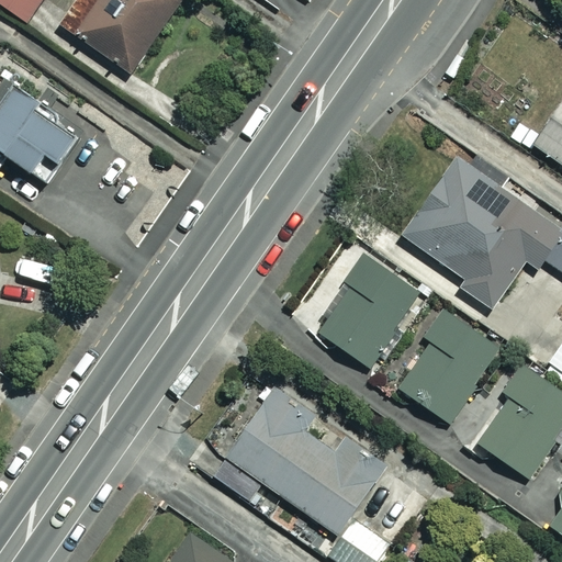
[(41,0),(0,0),(29,20),(41,0)]
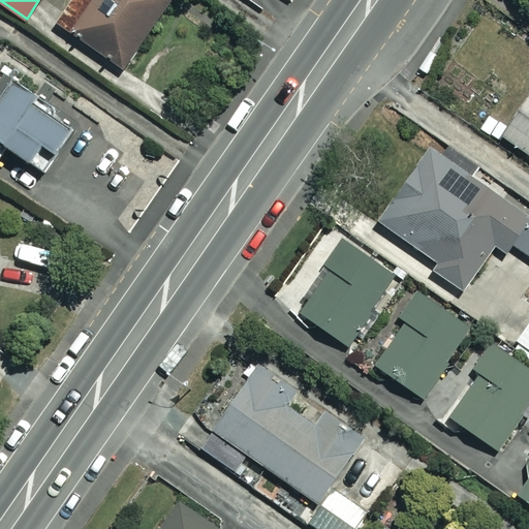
[(167,0),(73,0),(59,21),(122,65),(167,0)]
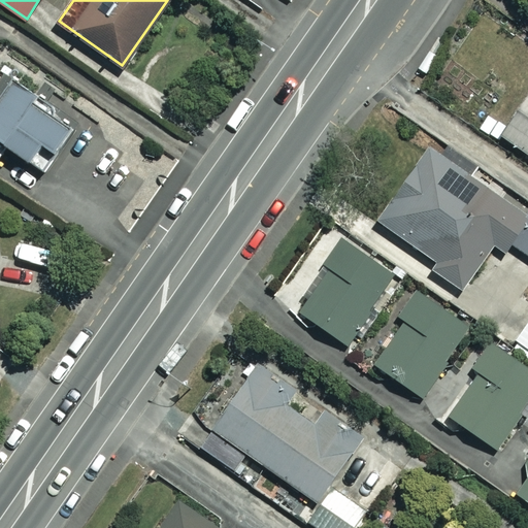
[(73,124),(6,73),(0,80),(0,156),(9,144),(29,160),(43,140),(54,149),(73,124)]
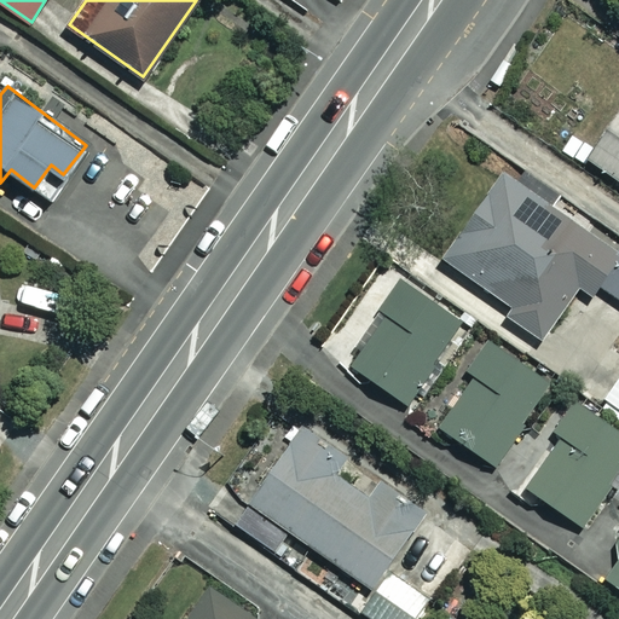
[(618,108),(586,156),(618,178),(618,108)]
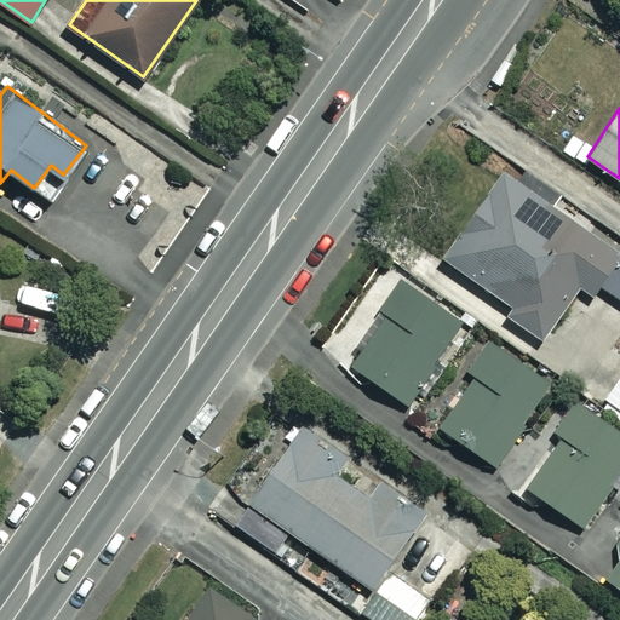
[(619,247),(619,248),(501,170),(443,258),(511,304),(505,314),(545,339),(580,286),(593,296),(601,285),(619,298),(619,247)]
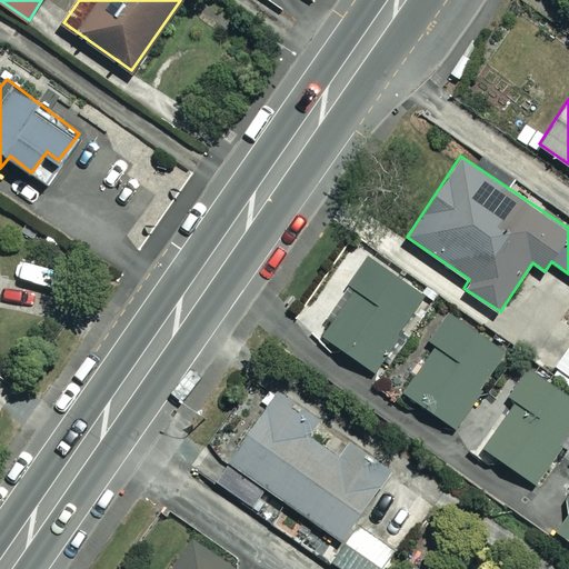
[(426,293),(368,255),(349,282),(356,286),(323,335),(376,369),(426,293)]
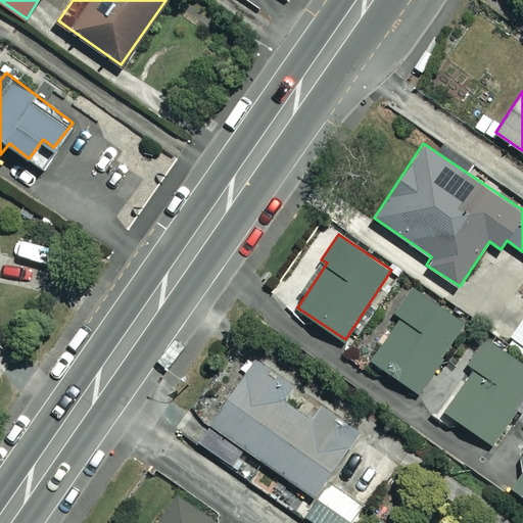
[(467,322),(413,285),(395,311),(402,316),(372,361),(420,392),(467,322)]
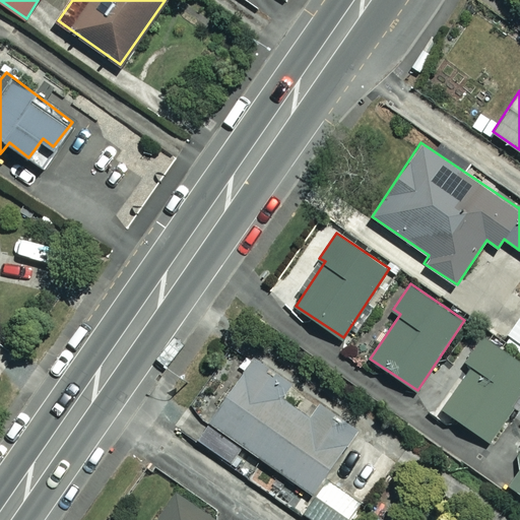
[(519,315),(503,338),(519,350),(519,315)]
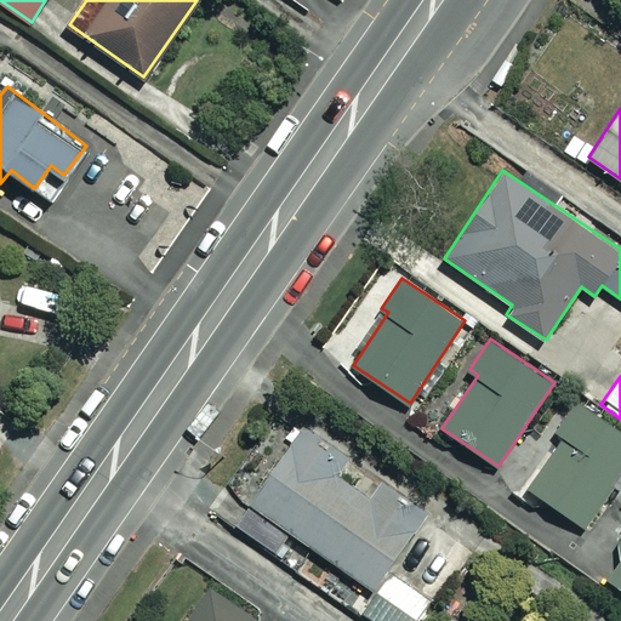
[(620,468),(620,428),(575,400),(556,431),(562,434),(529,486),(587,523),(620,468)]
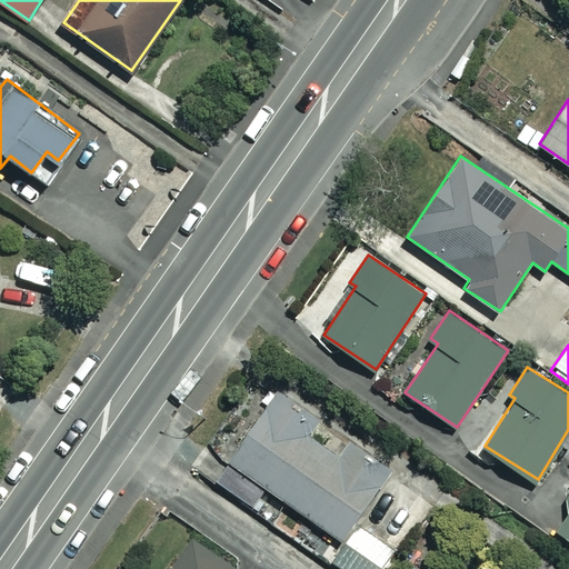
[(387,568),(400,551),(353,519),(388,470),(349,445),(341,456),(293,423),(303,409),(259,378),(197,468),(343,568),(387,568)]
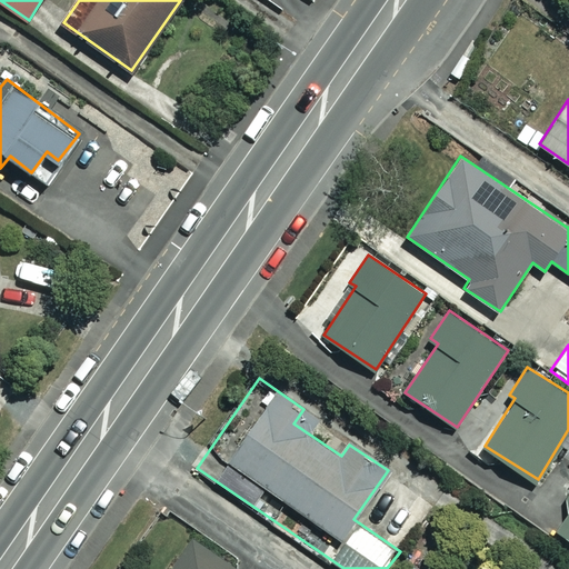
[(568,496),(549,525),(568,537),(568,496)]
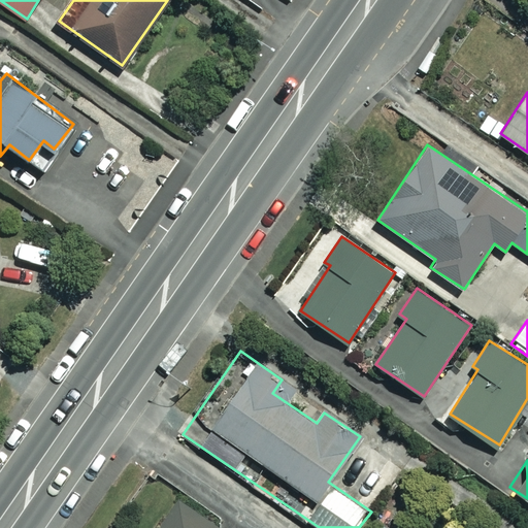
[(225,527),(182,498),(160,527),(225,527)]
